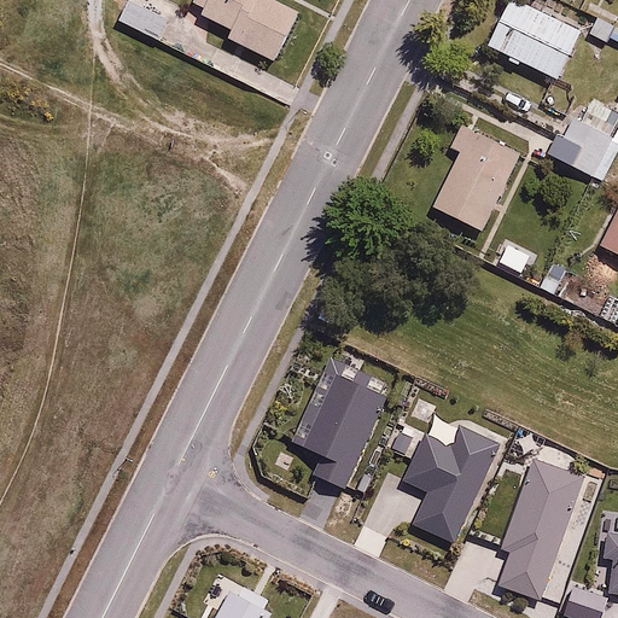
[(140,0),(128,0),(118,18),(158,39),(170,15),(140,0)]
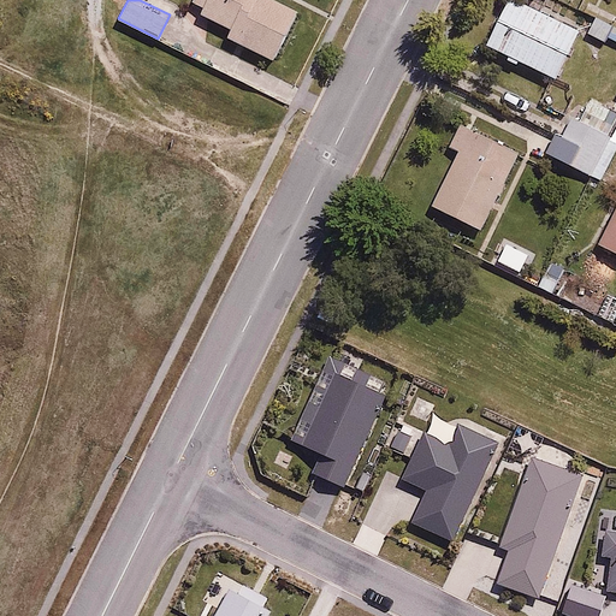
[(196,0),(195,5),(232,23),(226,34),(276,58),(300,10),(280,0),(196,0)]
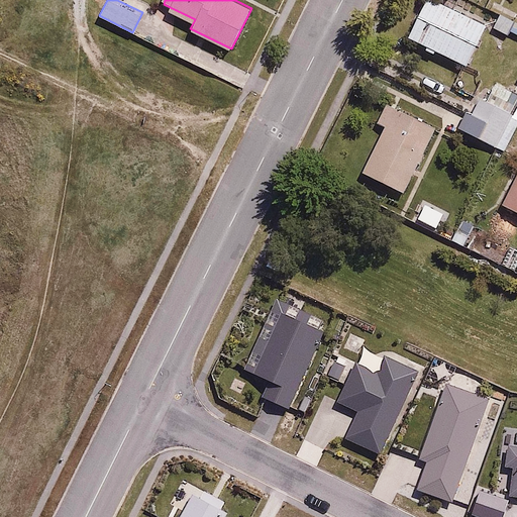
[(489,24),(439,0),(427,0),(410,36),(468,66),(489,24)]
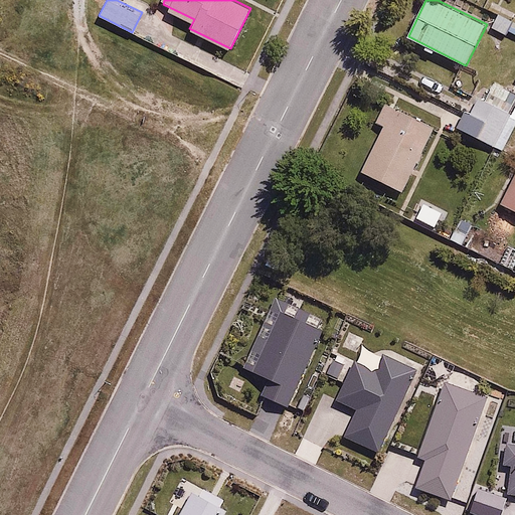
[(514,21),(497,13),(492,25),(514,34),(514,21)]
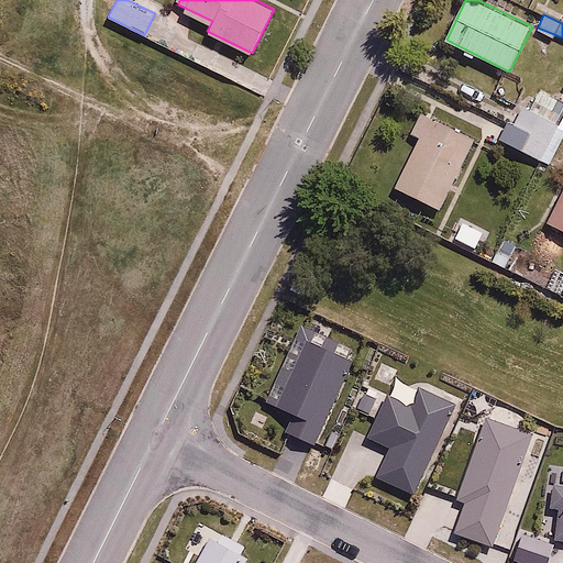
[(551,164),(562,138),(562,91),(542,81),(528,111),(518,106),(501,140),(551,164)]
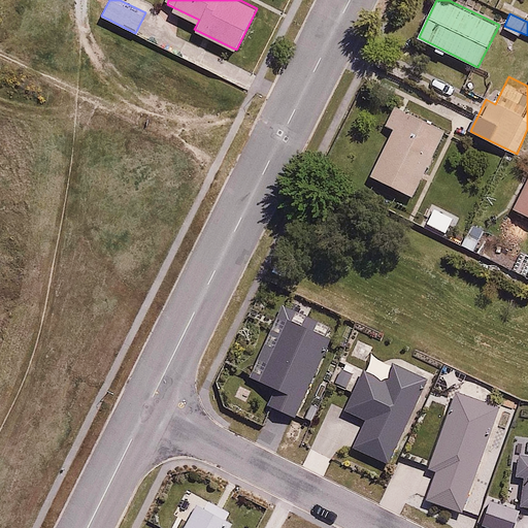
[(394,128),(371,173),(416,195),(447,132),(393,106),(385,124),(394,128)]
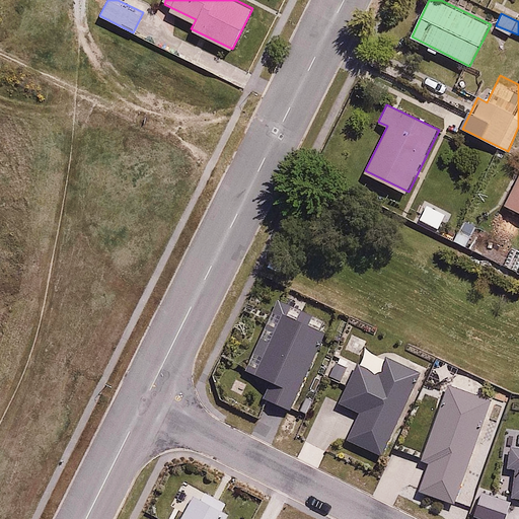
[(518,174),(505,202),(518,209),(518,174)]
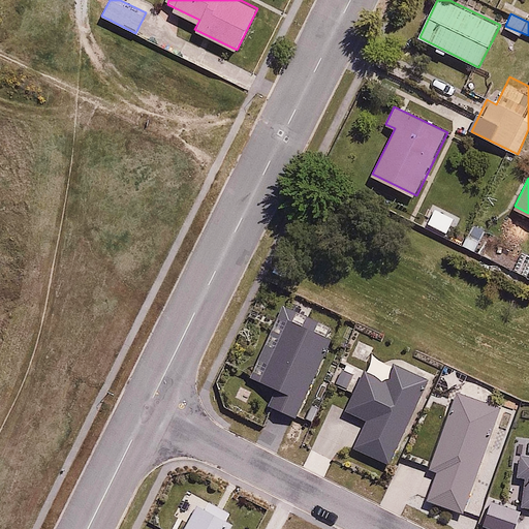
[(456,216),(433,205),(424,222),(447,234),(456,216)]
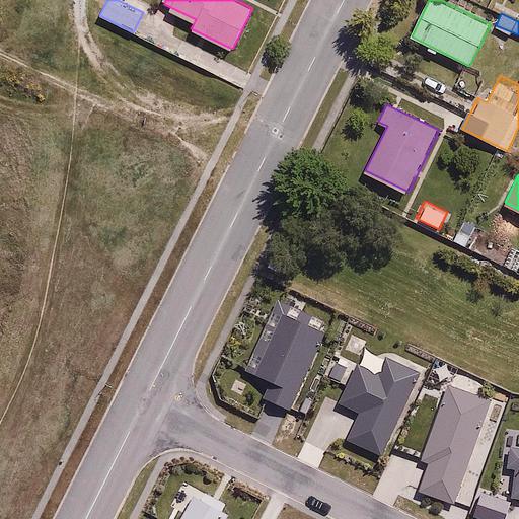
[(518,268),(518,249),(512,245),(503,261),(518,270),(518,268)]
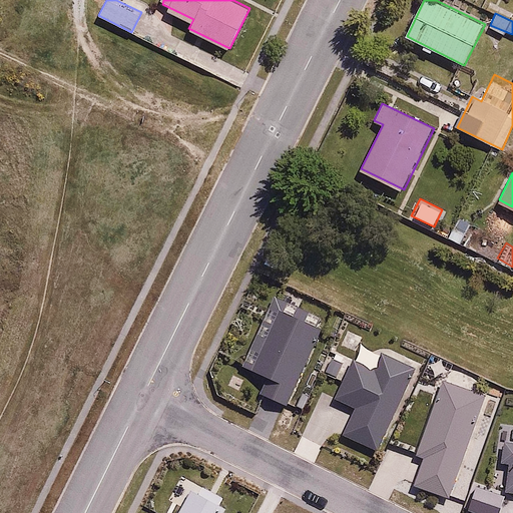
[(320,328),(273,308),(248,366),(272,375),(265,393),(289,403),(320,328)]
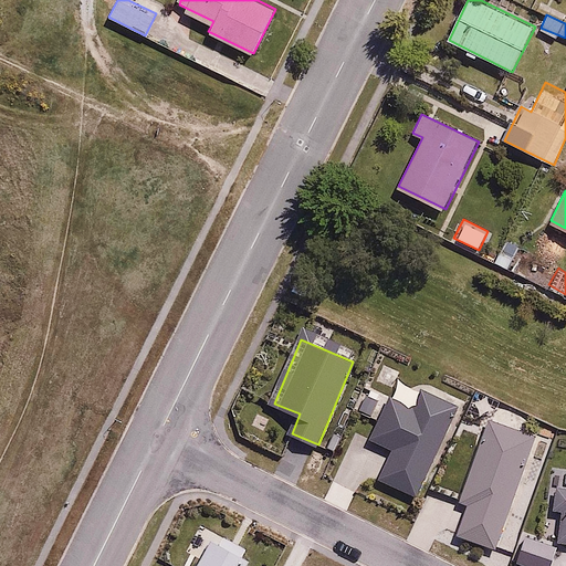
[(415,405),(391,395),(373,436),(396,447),(383,478),(422,495),(462,407),(421,389),(415,405)]
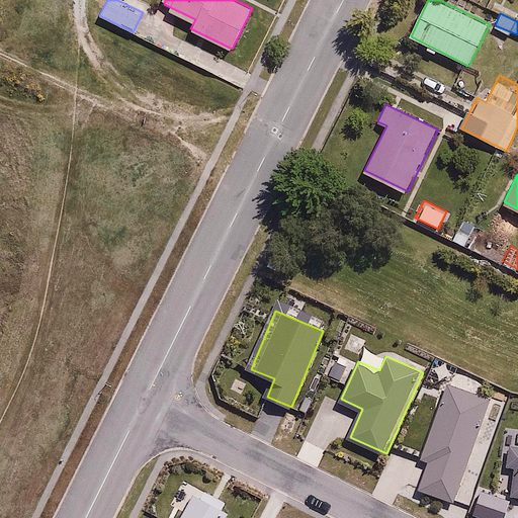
[(348,369),(332,360),(323,376),(340,384),(348,369)]
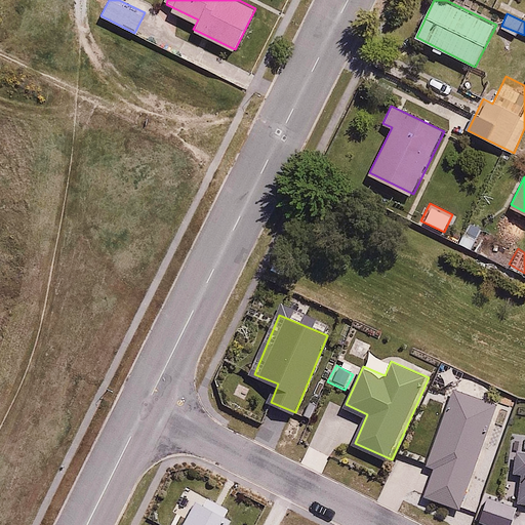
[(498,407),(456,391),(430,459),(440,462),(428,495),(459,508),(498,407)]
